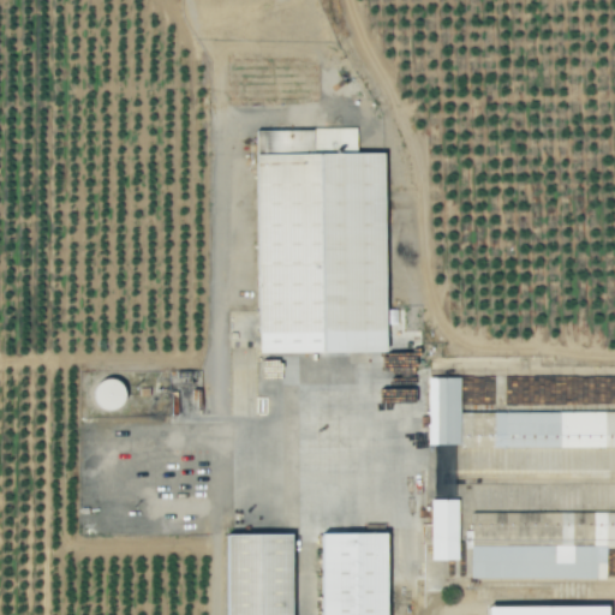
[(257,130),(261,352),(389,351),(387,151),(358,151),(357,127),(257,130)]
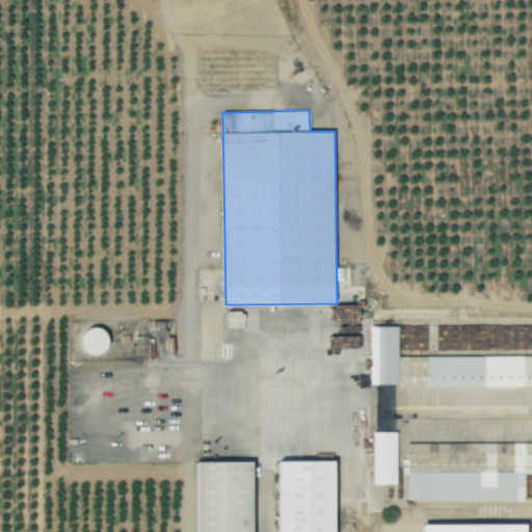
[(370,383),(397,384),(398,326),(371,326),(370,383)]
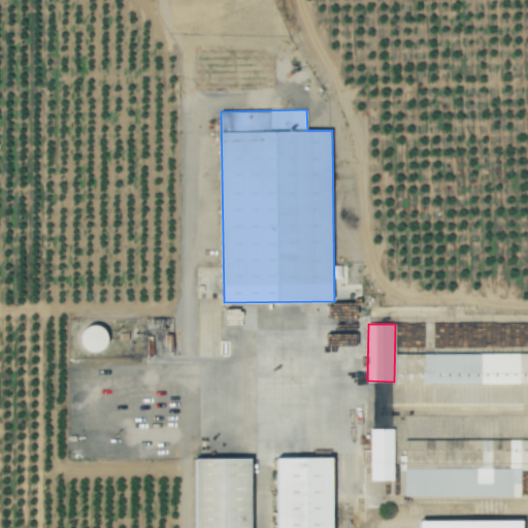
[(107,325),(84,325),(84,349),(106,350),(107,325)]
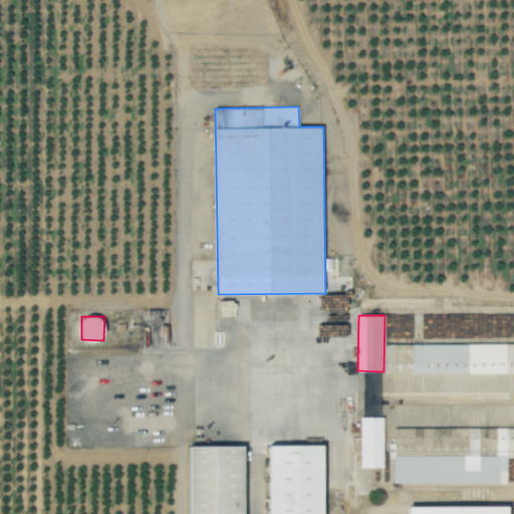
[(513,343),(384,344),(384,374),(513,373),(513,343)]
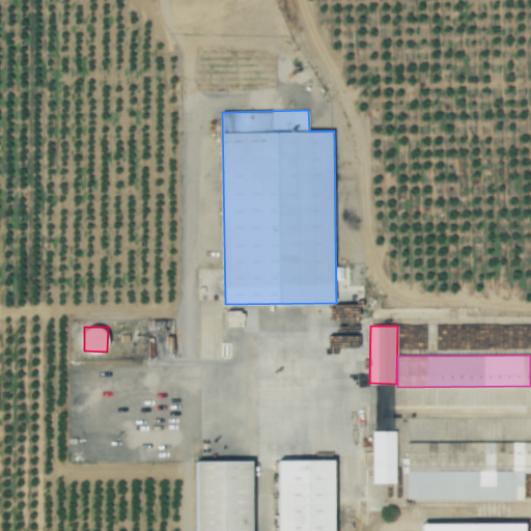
[(372,483),(396,482),(396,431),(372,431),(372,483)]
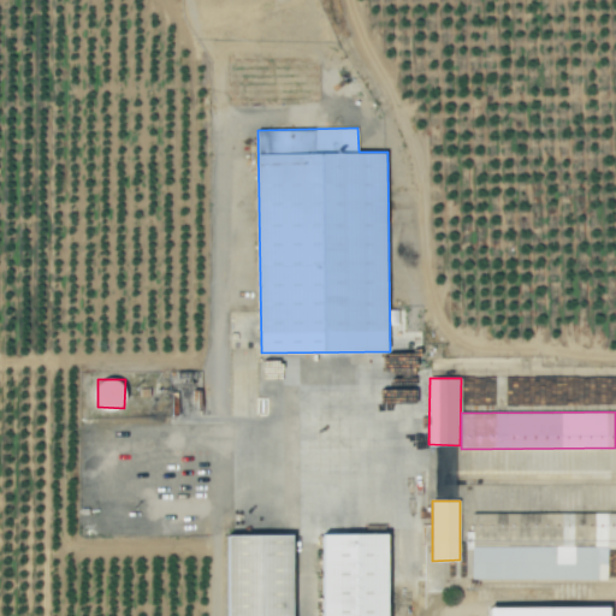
[(391,615),(390,533),(324,533),(325,615),(391,615)]
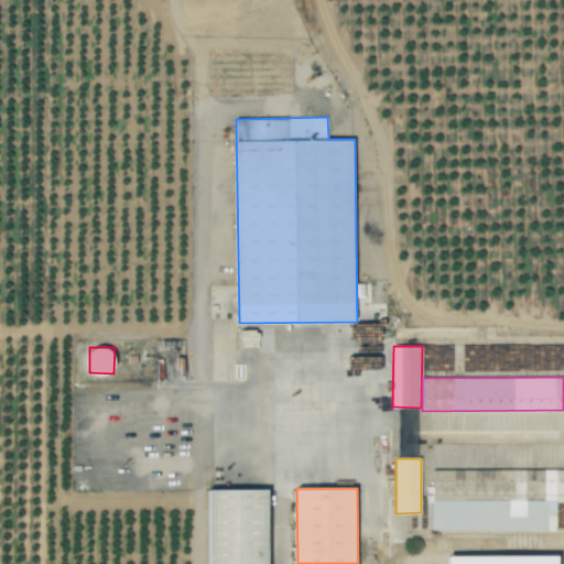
[(270,563),(270,489),(209,489),(209,563),(270,563)]
